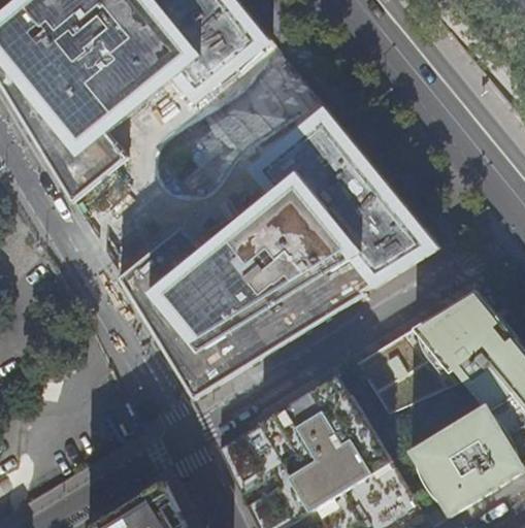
[(18,0),(0,14),(0,83),(25,126),(72,205),(128,159),(105,130),(136,105),(141,100),(172,75),(196,103),(265,48),(272,42),(249,13),(237,0),(18,0)]
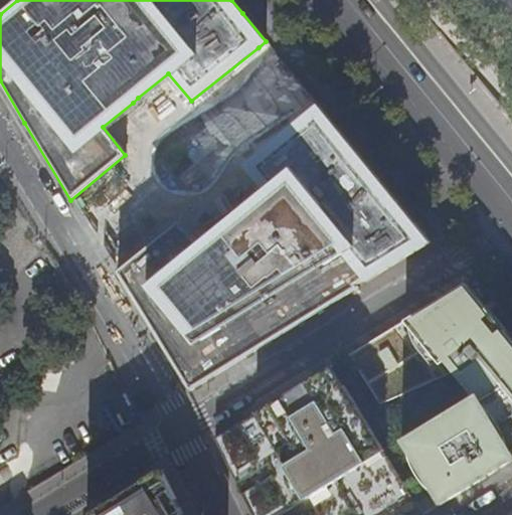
[(138,98),(133,103),(135,105),(135,108),(136,110),(139,112),(141,113),(143,112),(146,110),(147,109),(147,104),(146,102),(143,100),(140,100),(138,98)]
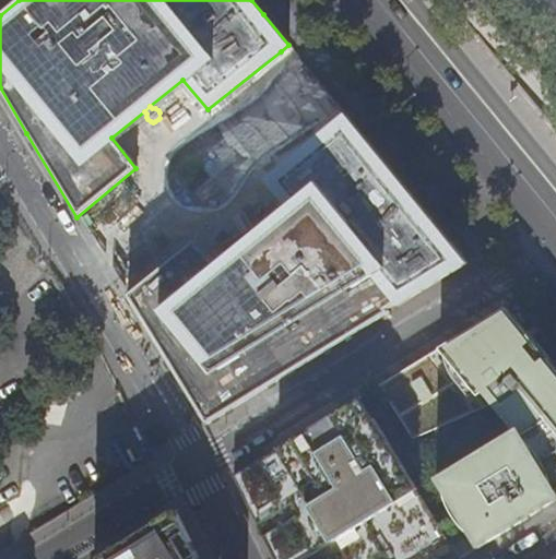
[(184,393),(203,425),(223,413),(239,403),(305,363),(389,311),(445,277),(465,264),(448,242),(398,180),(369,145),(346,118),(340,123),(265,183),(288,212),(256,238),(249,244),(216,270),(192,240),(143,280),(123,295),(128,301),(184,393)]
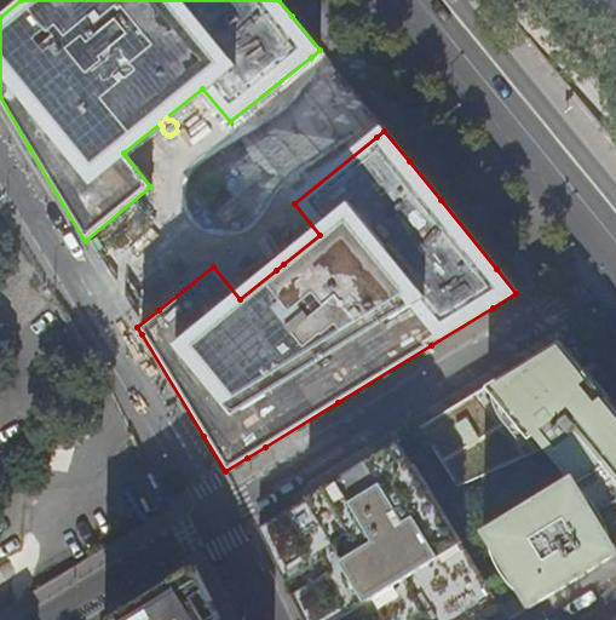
[(272,267),(276,270),(283,264),(282,262),(282,259),(281,254),(277,252),(274,252),(269,254),(268,258),(268,262),(269,264),(272,267)]
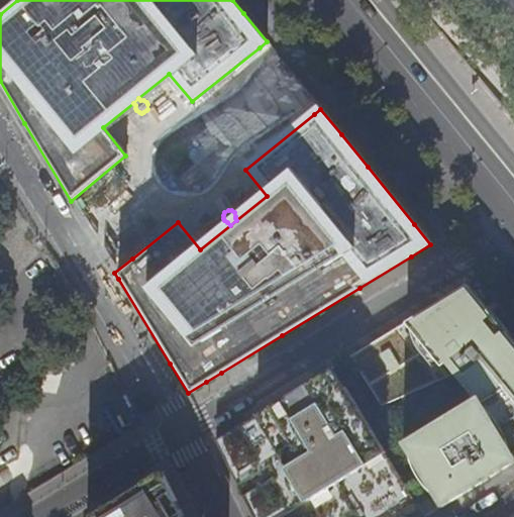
[(395,326),(346,355),(376,407),(454,374),(459,370),(476,398),(398,443),(416,466),(423,480),(435,507),(498,470),(513,459),(513,346),(479,304),(464,285),(442,298),(395,326)]
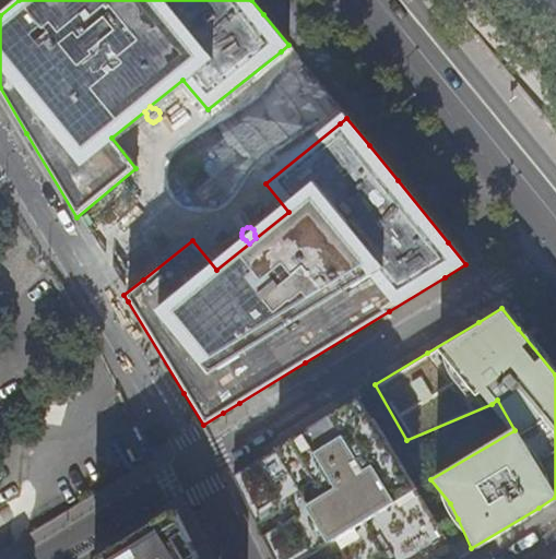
[(265,450),(228,473),(237,490),(267,549),(272,558),(296,558),(331,537),(338,547),(344,558),(452,558),(355,396),(332,411),(296,431),(265,450)]
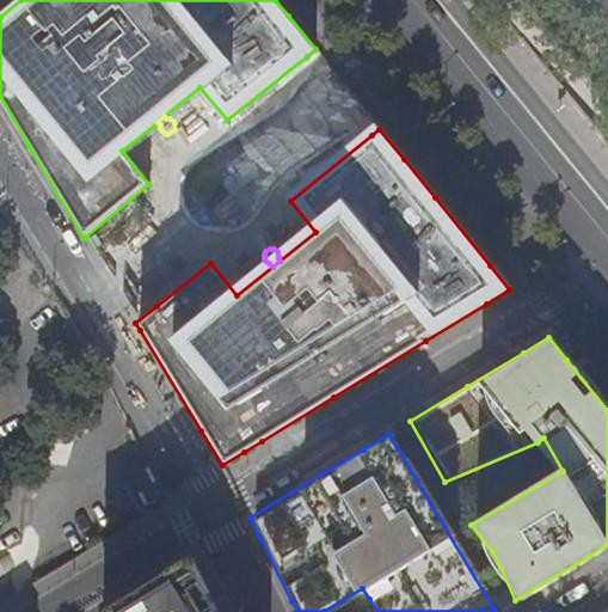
[(216,611),(188,555),(164,569),(109,603),(104,606),(108,611),(216,611)]
